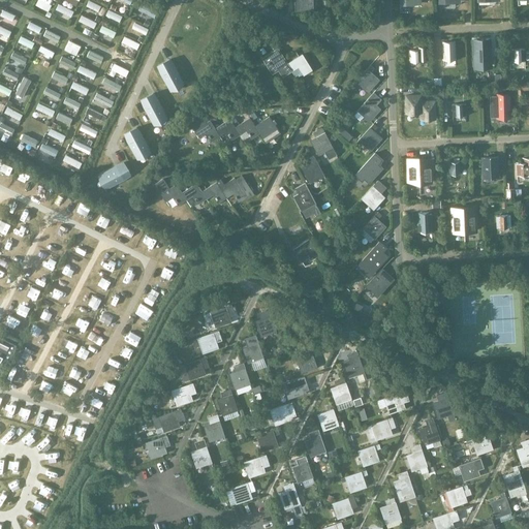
[(293,0),(294,11),(302,11),(308,11),(307,0),(293,0)]
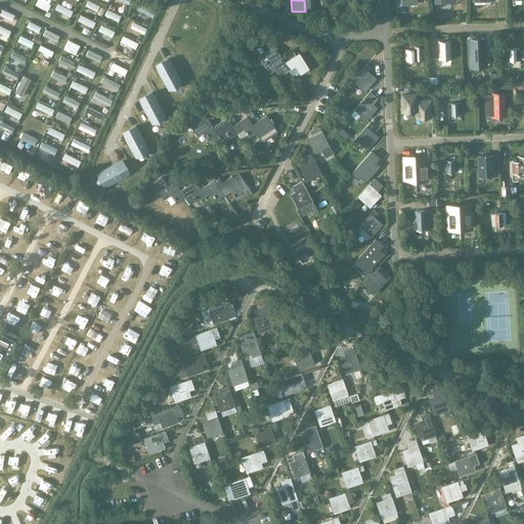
[(484,39),(468,40),(469,61),(477,60),(477,64),(485,64),(484,39)]
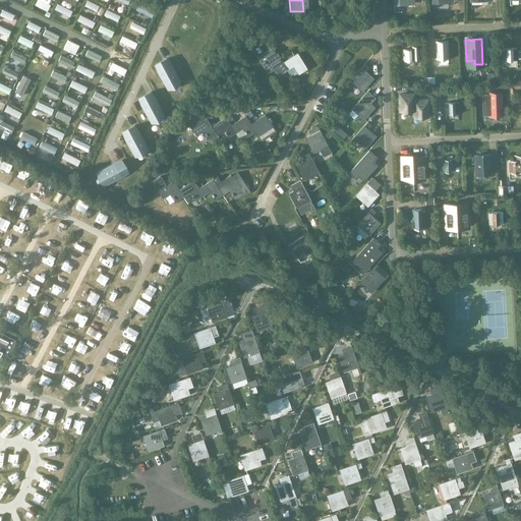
[(436,60),(448,60),(447,41),(435,42),(436,60)]
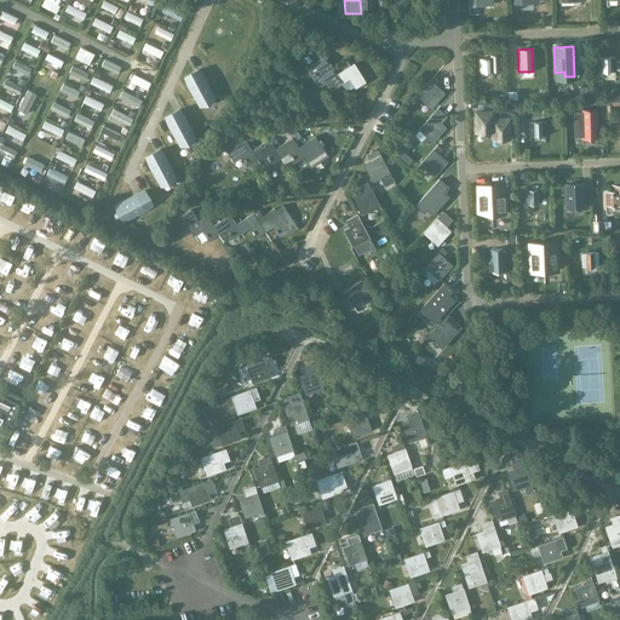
[(498,82),(497,53),(480,53),(481,82),(498,82)]
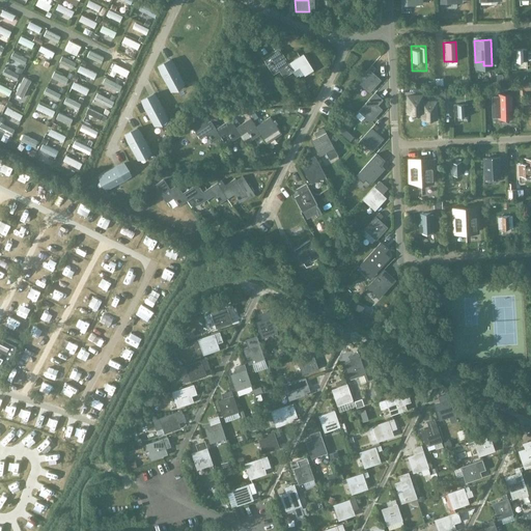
[(278,49),(263,58),(268,65),(272,72),(279,66),(284,76),(291,71),(287,63),(282,55),(278,49)]
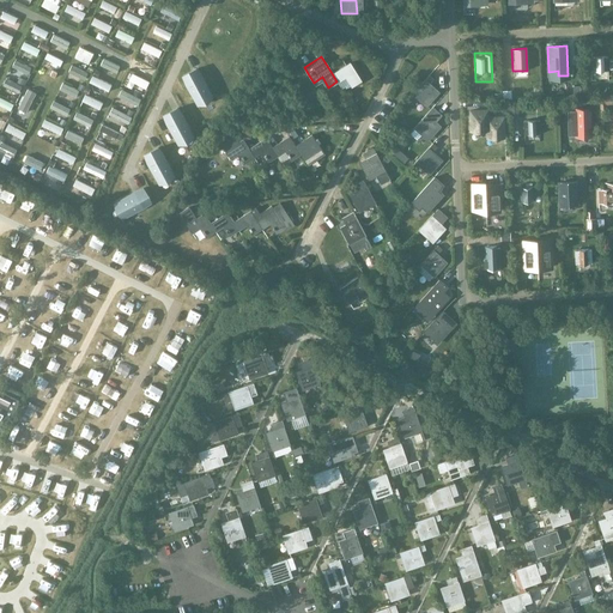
[(606,58),(592,58),(592,72),(606,71),(606,58)]
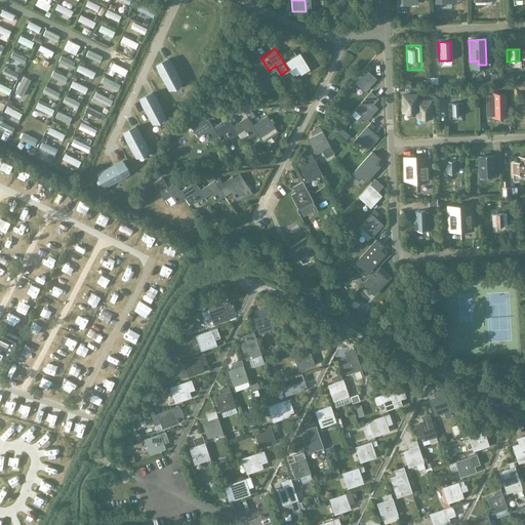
[(309,69),(298,53),(284,63),(288,70),(295,66),(301,74),(309,69)]
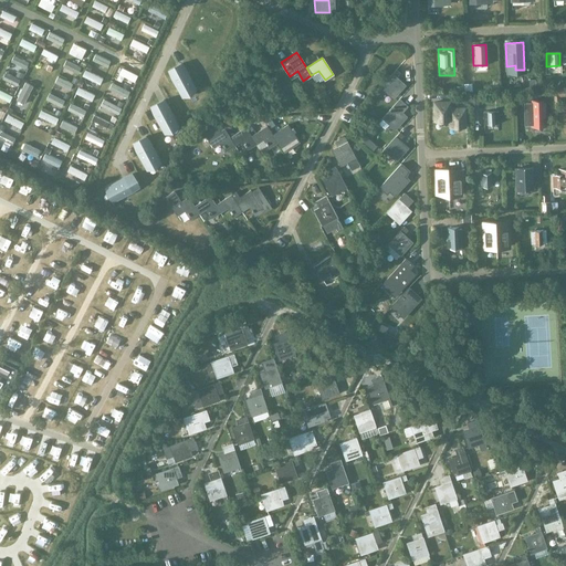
[(180,63),(168,70),(180,93),(192,86),(180,63)]
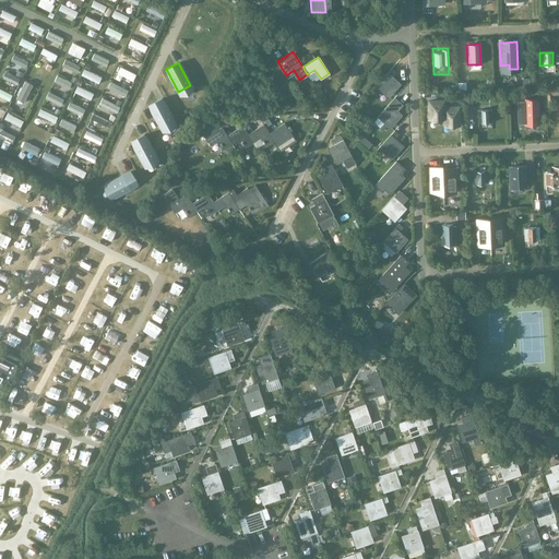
[(388,96),(399,84),(394,81),(400,74),(392,68),(376,86),(388,96)]
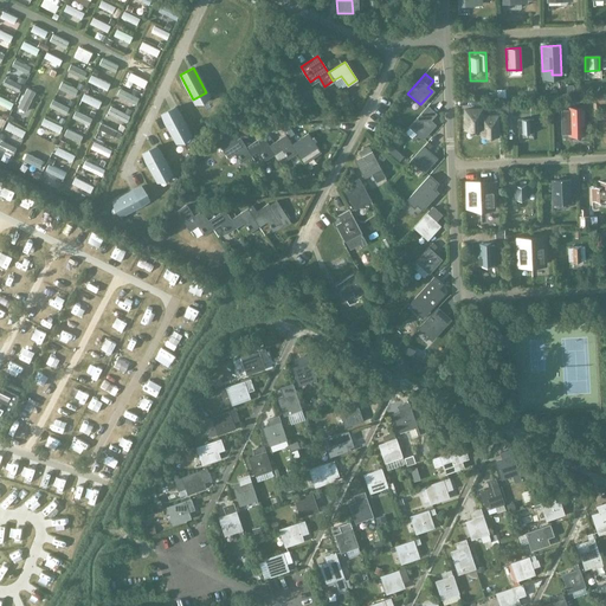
[(174,107),(161,114),(174,139),(187,131),(174,107)]
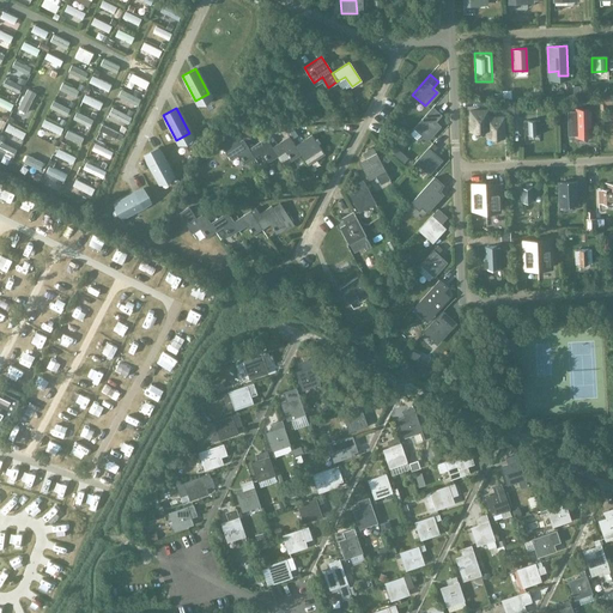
[(430,110),(413,128),(426,140),(438,127),(434,122),(441,115),(432,108),(430,110)]
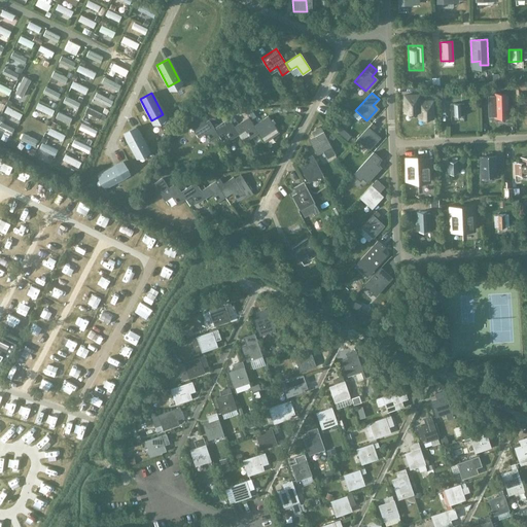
[(492,96),(490,96),(491,116),(493,116),(493,118),(508,118),(507,109),(507,105),(507,95),(507,93),(492,93),(492,96)]
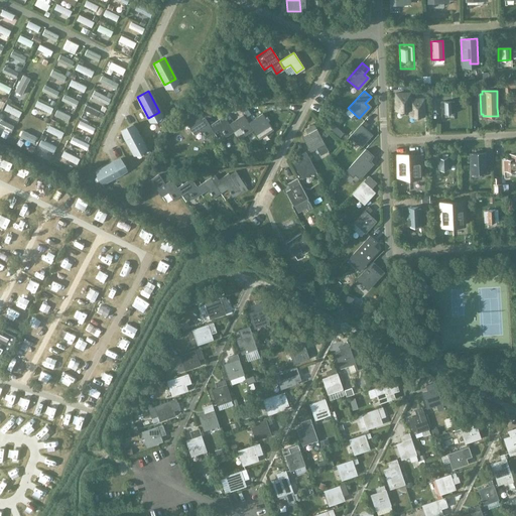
[(395,93),(396,111),(409,110),(409,117),(423,116),(423,98),(409,99),(409,93),(395,93)]
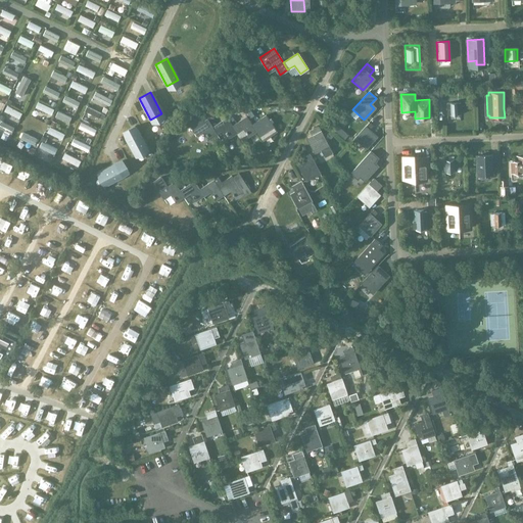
[(459,102),(446,103),(447,115),(460,114),(459,102)]
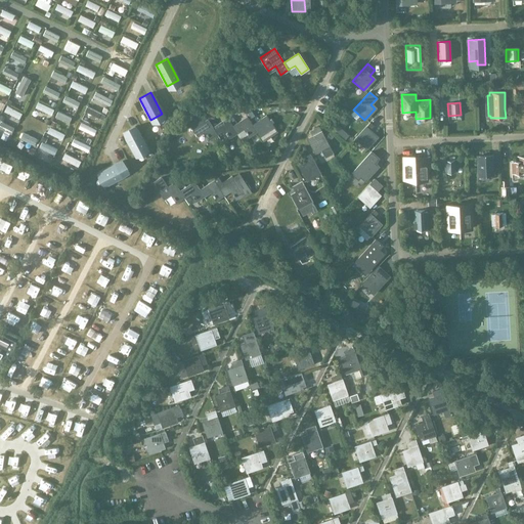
[(266,116),(251,125),(256,132),(261,139),(268,135),(275,130),(274,128),(277,126),(269,114),(266,116)]
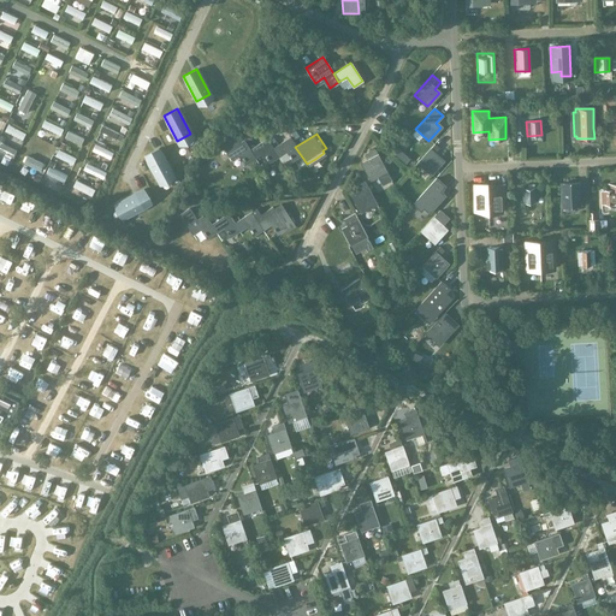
[(292,160),(301,155),(295,147),(290,137),(272,148),(278,157),(286,150),(292,160)]
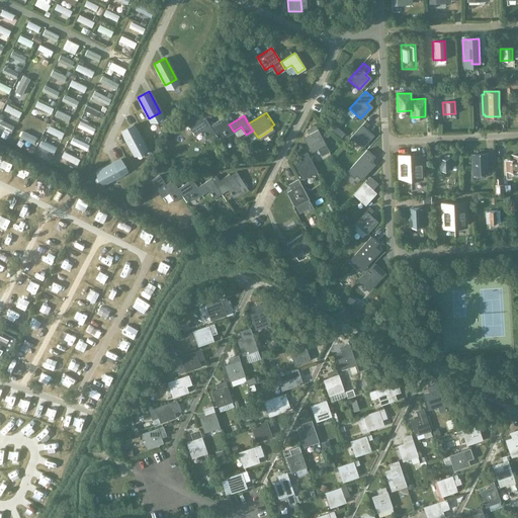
[(209,125),(204,118),(200,120),(198,116),(187,122),(194,135),(194,134),(201,130),(207,137),(213,133),(209,125)]
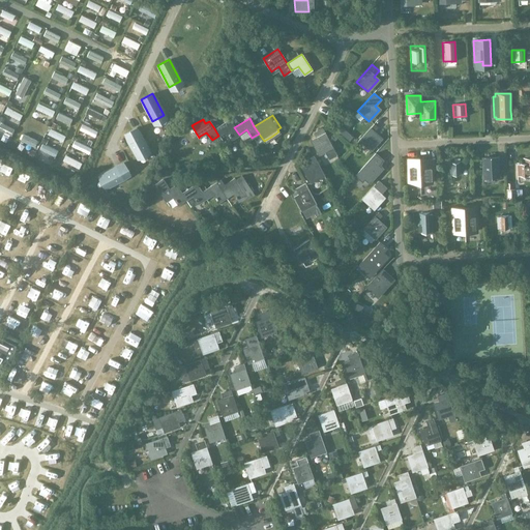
[(232,139),(239,135),(234,127),(229,120),(214,128),(218,136),(227,131),(232,139)]
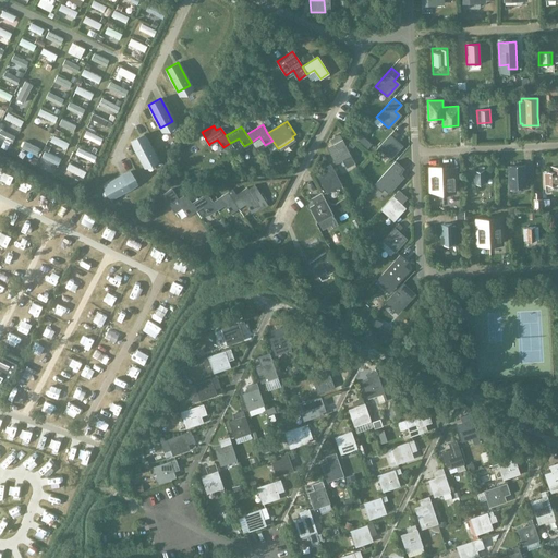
[(395,130),(378,148),(389,158),(400,146),(397,143),(402,136),(395,130)]
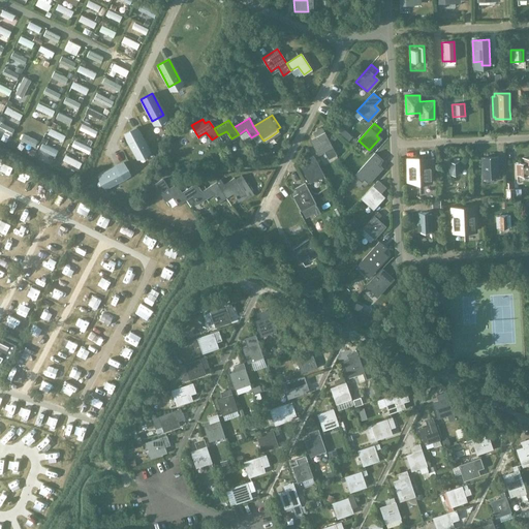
[(135,127),(124,133),(135,155),(147,149),(135,127)]
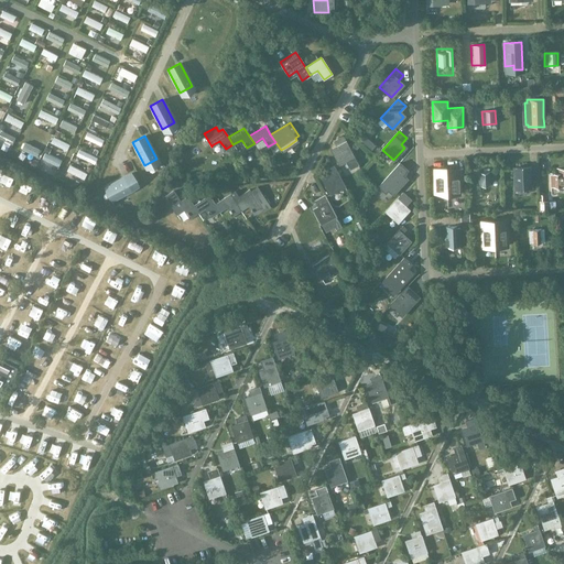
[(337,148),(332,150),(339,164),(347,161),(350,169),(358,164),(343,137),(338,139),(340,142),(335,144),(337,148)]
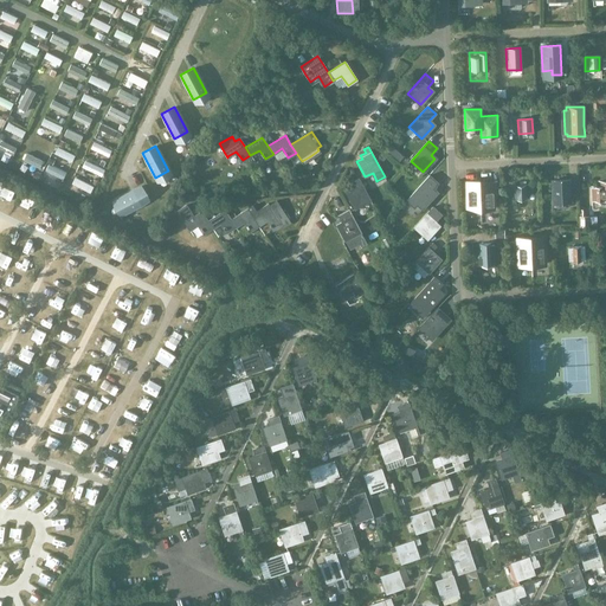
[(437,184),(429,175),(406,200),(413,207),(417,205),(421,210),(437,192),(432,188),(437,184)]
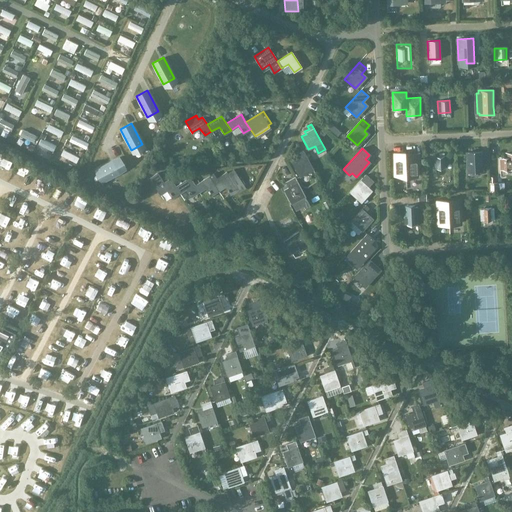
[(301,158),(292,163),(299,176),(312,169),(303,151),(298,153),(301,158)]
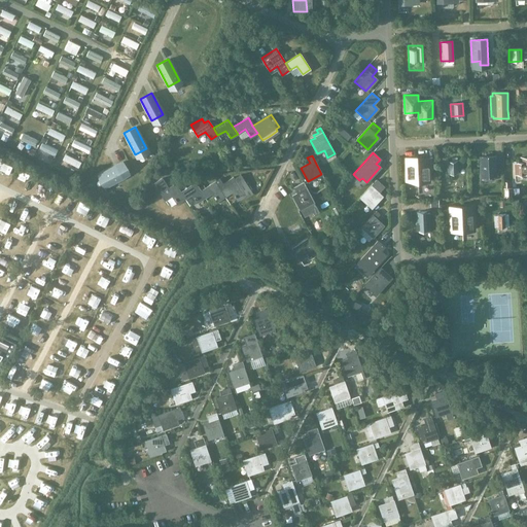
[(497,166),(494,167),(494,156),(480,156),(481,176),(495,176),(495,173),(498,172),(497,166)]
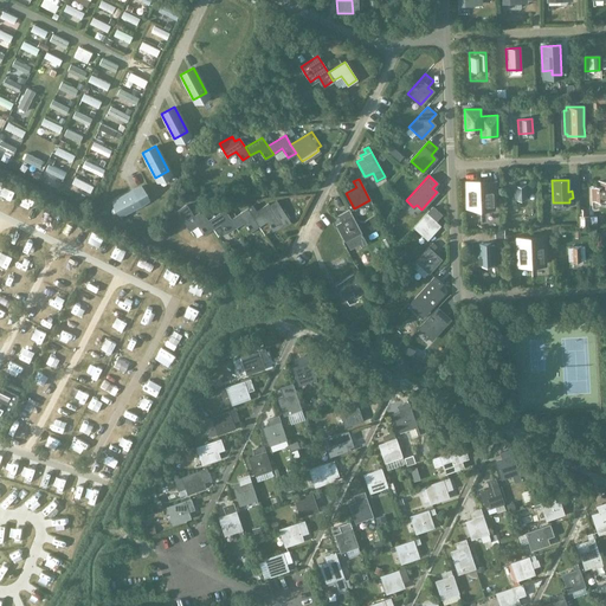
[(479,181),(465,181),(468,207),(479,207),(481,207),(479,184),(479,181)]
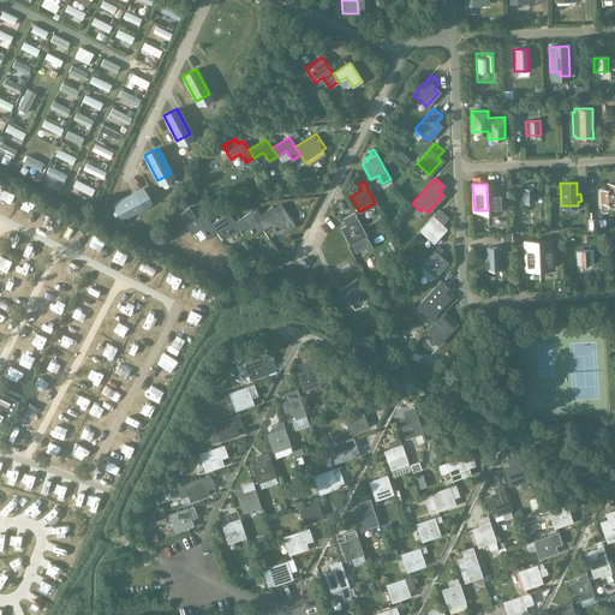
[(614,202),(614,184),(607,185),(607,190),(599,190),(601,203),(614,202)]
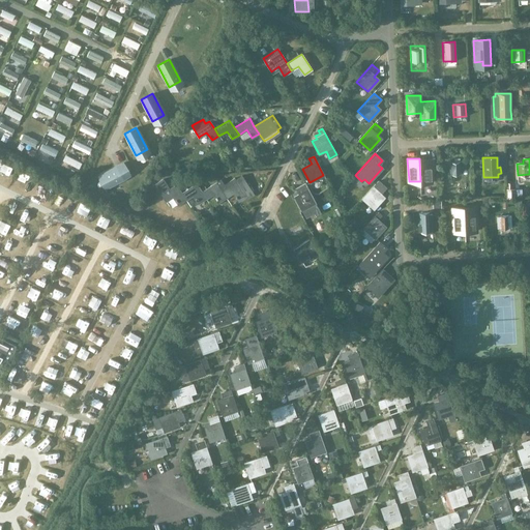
[(431,159),(419,160),(420,181),(419,181),(419,183),(432,182),(431,159)]
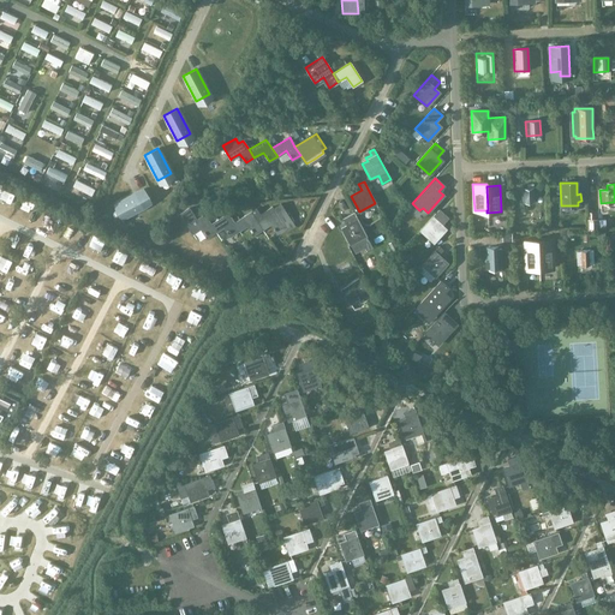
[(535,187),(520,189),(520,203),(536,203),(535,187)]
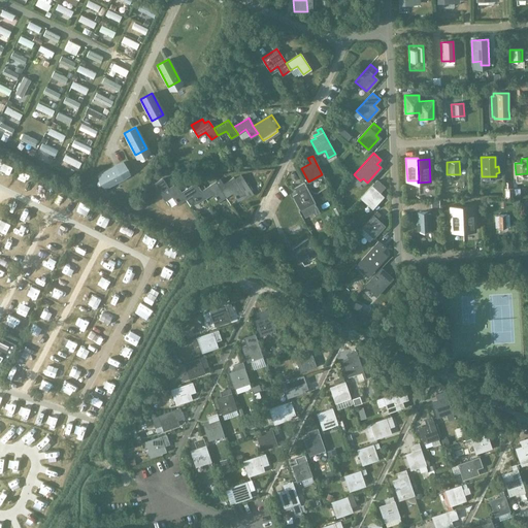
[(123,163),(102,173),(108,186),(129,174),(123,163)]
